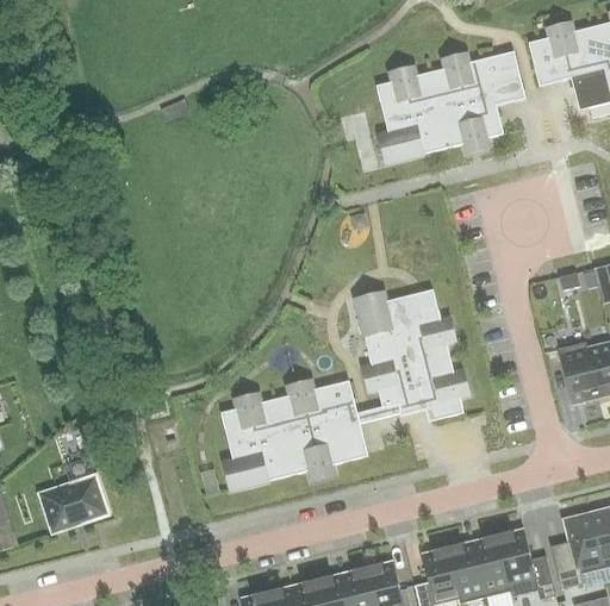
[(609,20),(528,42),(539,85),(553,81),(552,80),(570,75),(571,77),(579,108),(609,101),(609,100),(609,20)]
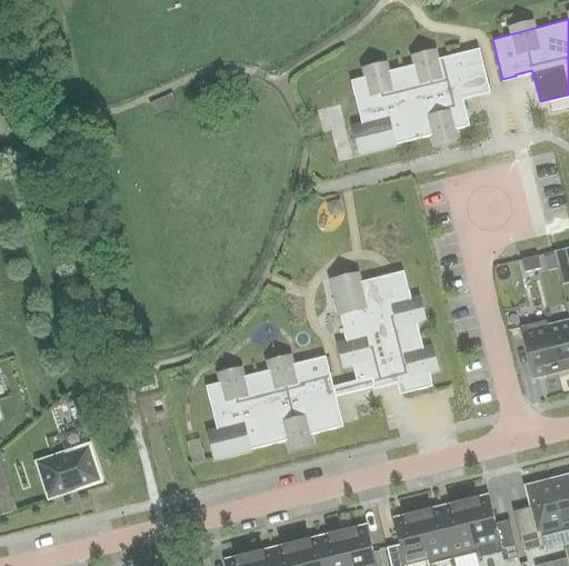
[(482,62),(478,47),(450,55),(453,65),(465,62),(465,67),(482,62)]
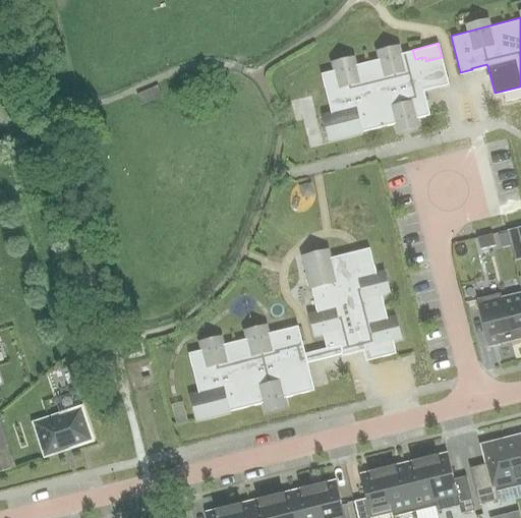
[(322,72),(337,136),(429,113),(422,88),(438,83),(439,85),(448,83),(442,57),(425,61),(425,57),(415,59),(412,50),(322,72)]
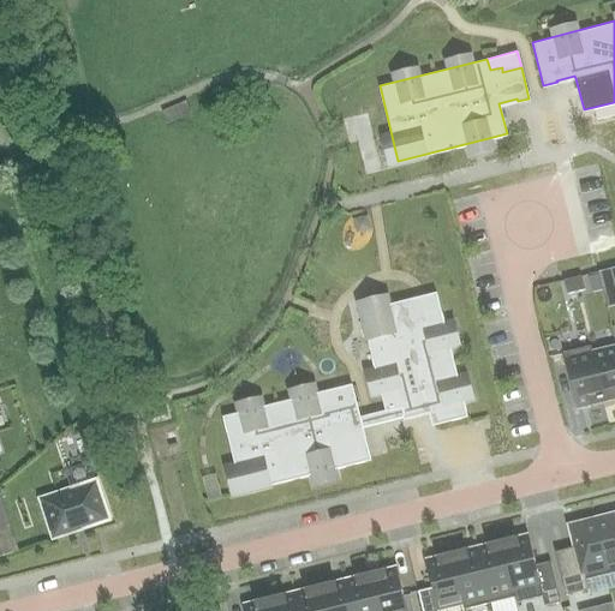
[(614,264),(598,269),(603,291),(614,287),(614,264)]
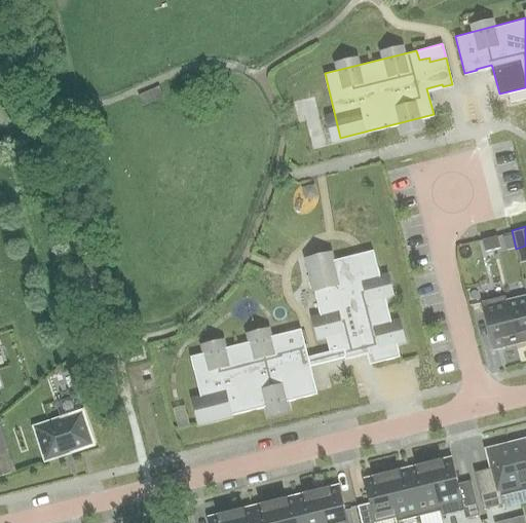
[(496,234),(489,236),(492,248),(499,246),(496,234)]
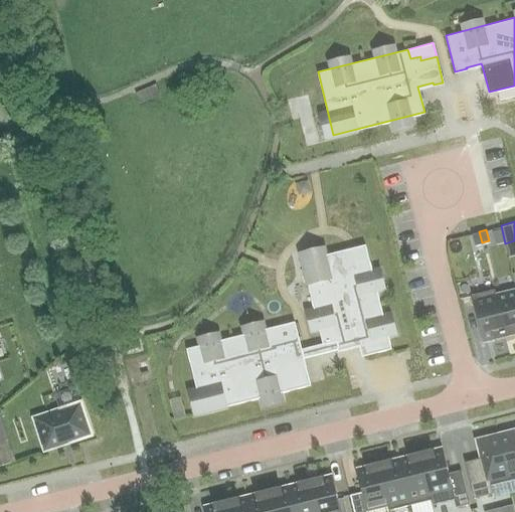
[(482,242),(479,231),(472,233),(474,244),(482,242)]
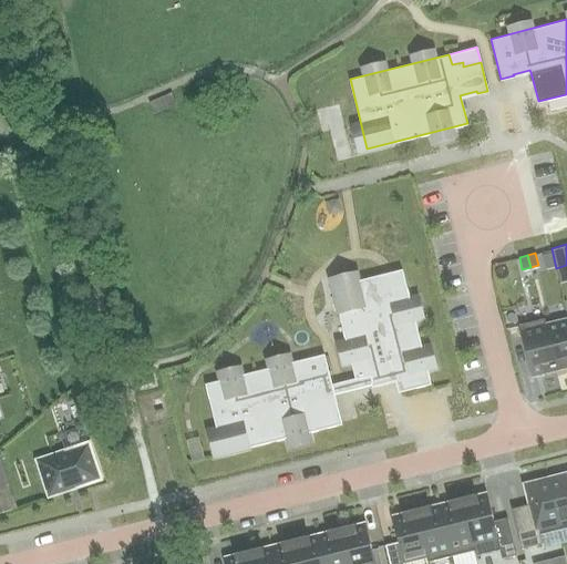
[(379,290),(405,283),(402,268),(374,275),(379,290)]
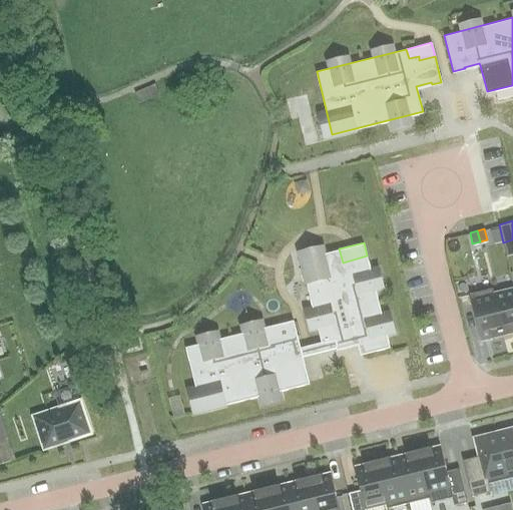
[(276,324),(185,347),(201,409),(309,383),(306,372),(304,372),(300,356),(336,347),(337,349),(341,348),(341,346),(357,342),(360,354),(390,347),(367,256),(343,263),(339,248),(301,259),(321,342),(300,347),(298,338),(280,342),(276,324)]
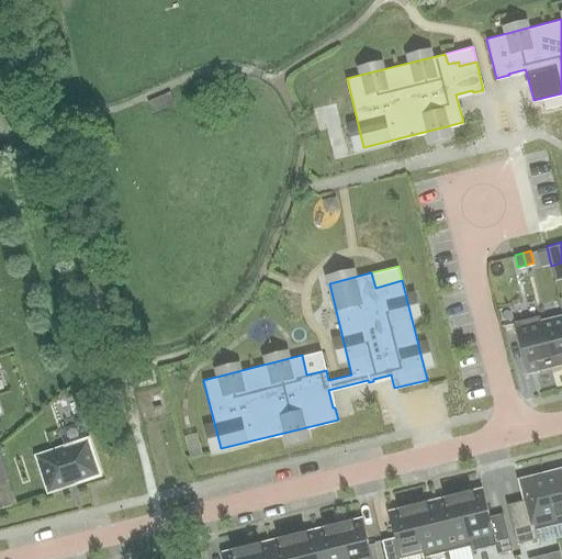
[(561,313),(561,314),(540,320),(539,320),(551,366),(561,362),(561,313)]
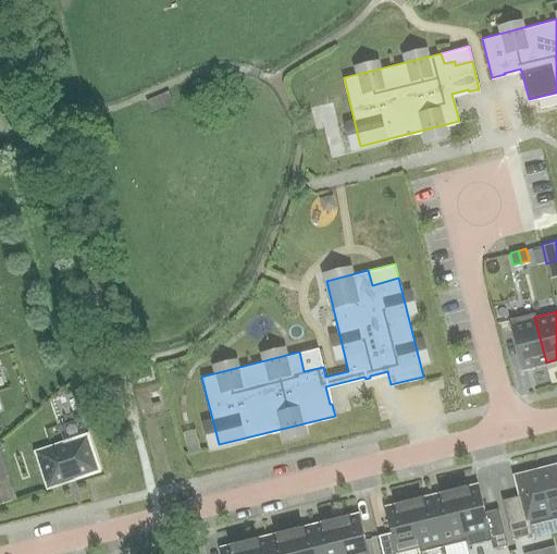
[(523,368),(546,362),(534,317),(535,317),(534,311),(511,318),(511,317),(509,318),(522,369),(523,368)]
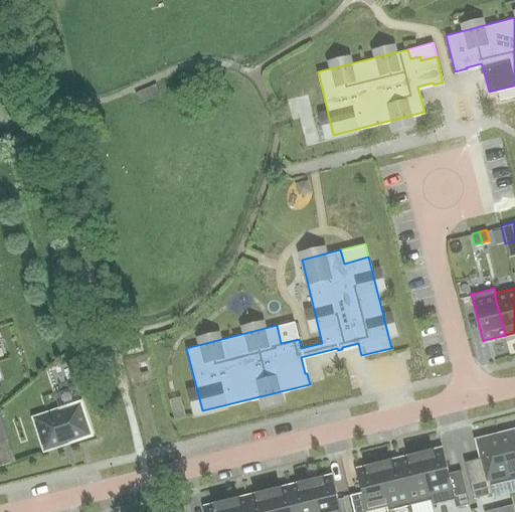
[(281,343),(299,339),(294,321),(277,325),(281,343)]
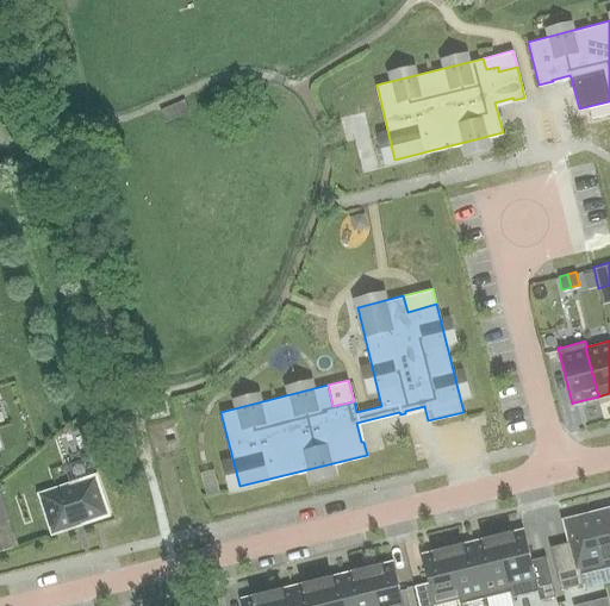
[(94,475),(41,493),(53,530),(106,512),(94,475)]
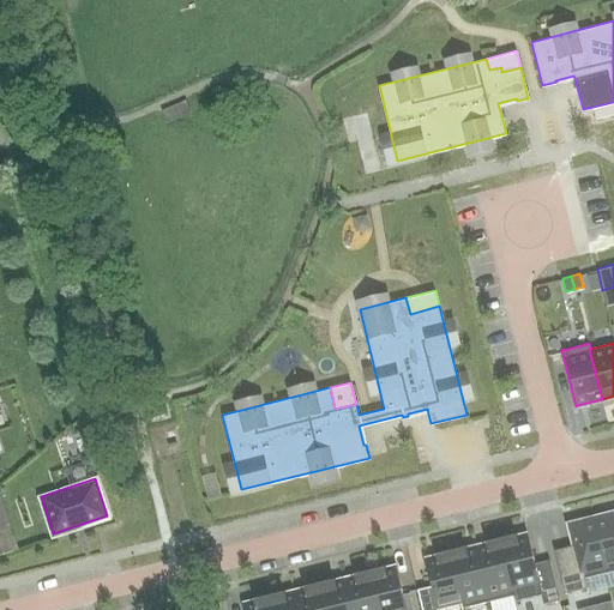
[(594,514),(593,514),(607,571),(613,568),(613,509),(595,515),(594,514)]
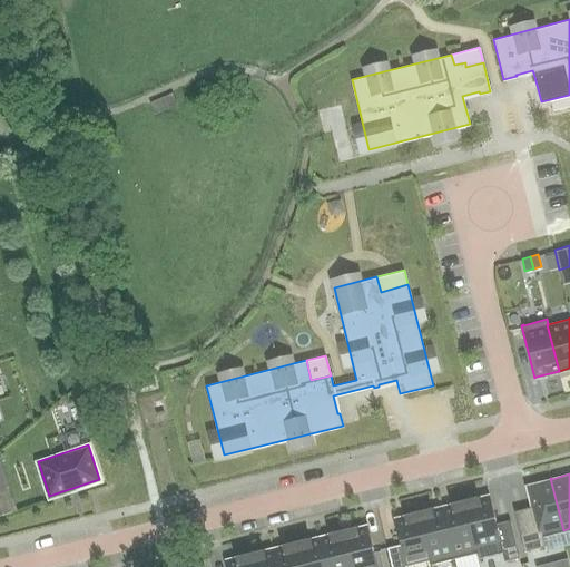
[(563,530),(550,478),(549,478),(550,479),(527,485),(532,507),(523,509),(516,511),(524,549),(544,544),(542,536),(563,530)]
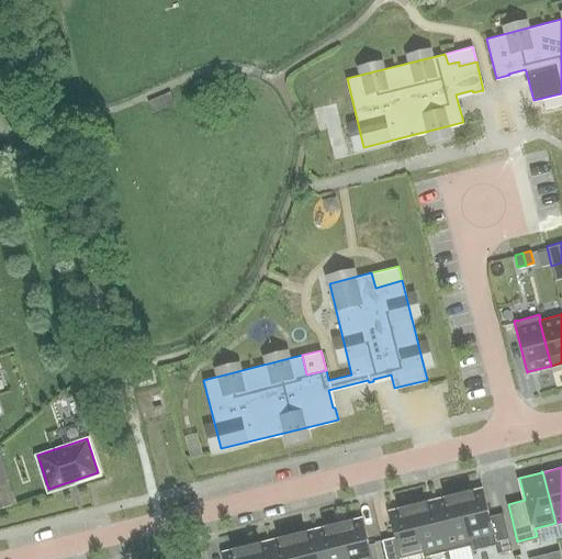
[(8,477),(0,479),(0,492),(12,489),(8,477)]
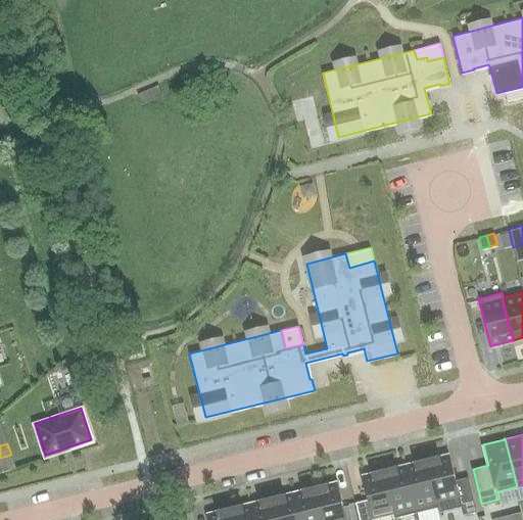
[(448,453),(426,458),(438,506),(437,507),(438,511),(460,506),(461,506),(463,514),(476,510),(468,476),(455,479),(448,453)]
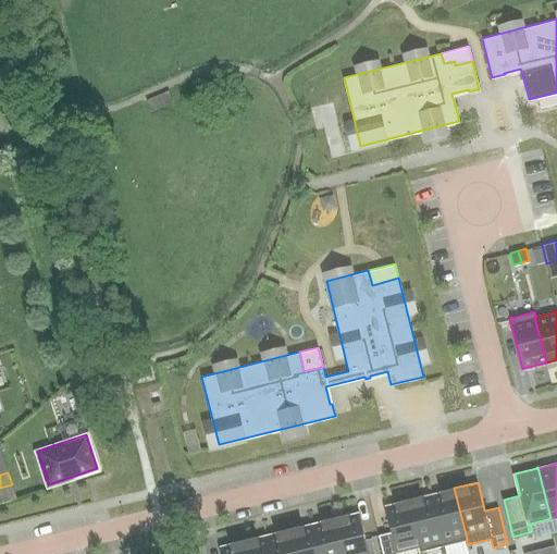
[(454,488),(431,494),(444,544),(466,540),(467,539),(454,488)]
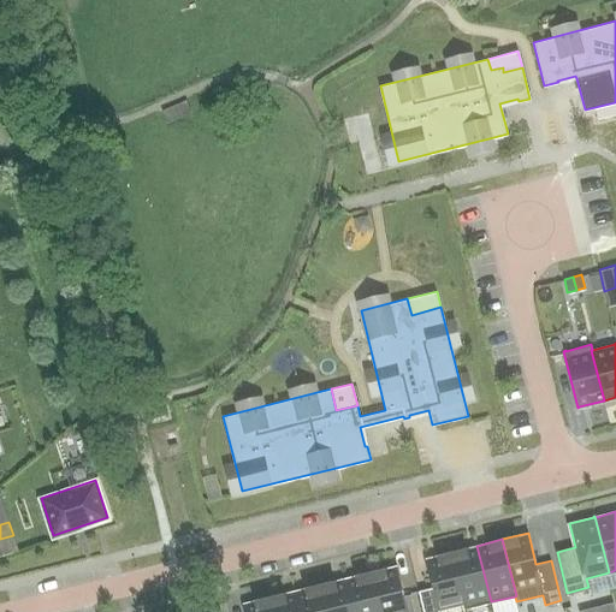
[(477,546),(451,552),(463,602),(462,602),(465,608),(491,601),(477,546)]
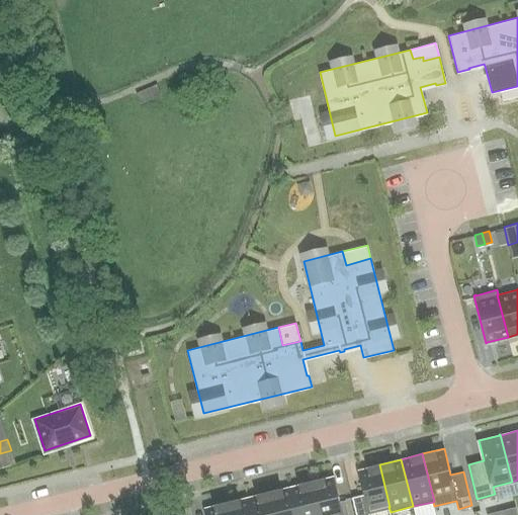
[(379,464),(357,469),(368,513),(369,513),(369,512),(389,507),(390,507),(379,464)]
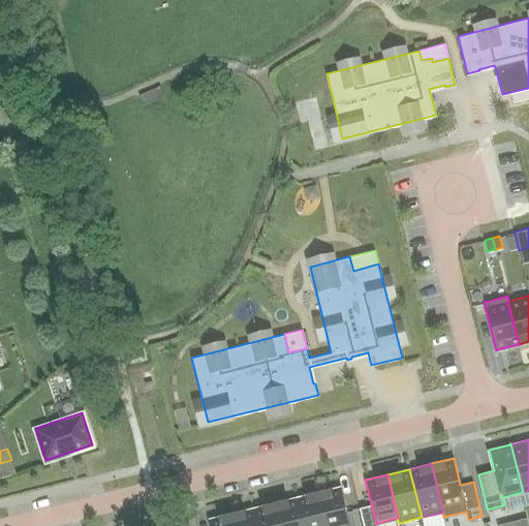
[(349,525),(340,486),(317,492),(325,525),(349,525)]
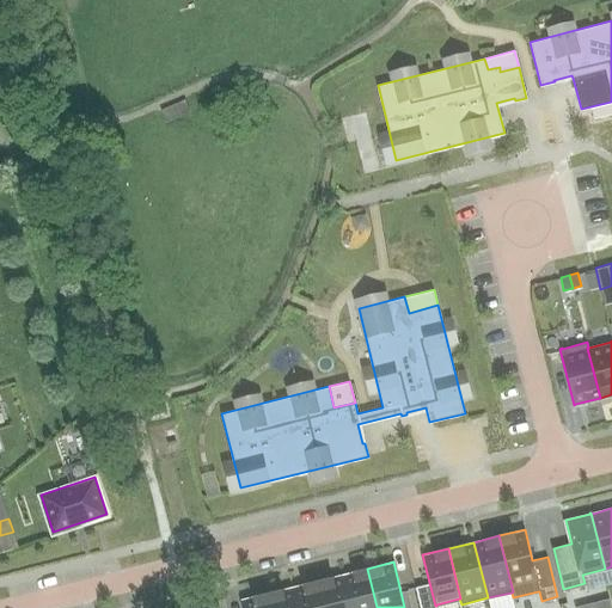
[(377,607),(367,569),(342,575),(350,607),(377,607)]
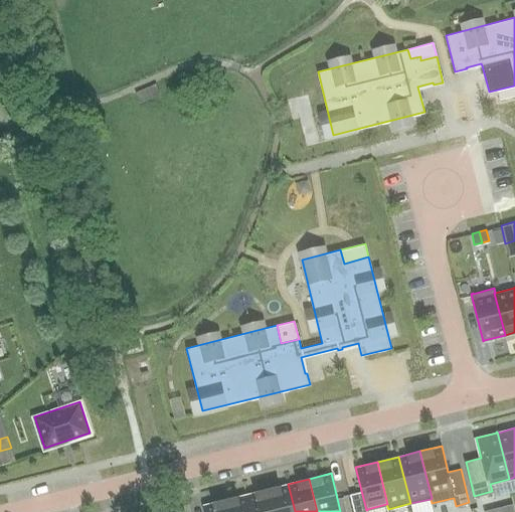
[(295,511),(288,484),(267,489),(273,511),(295,511)]
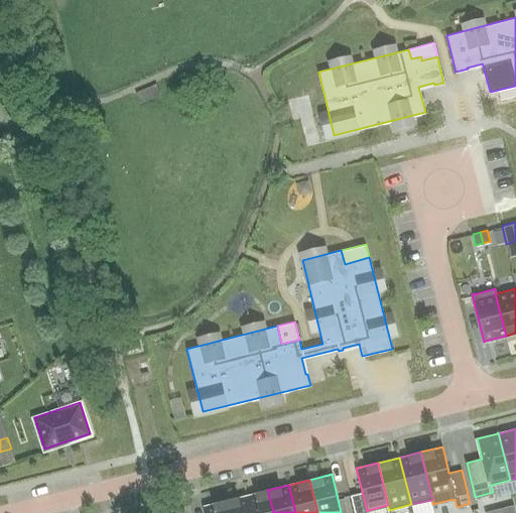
[(273,512),(267,490),(246,495),(250,512),(273,512)]
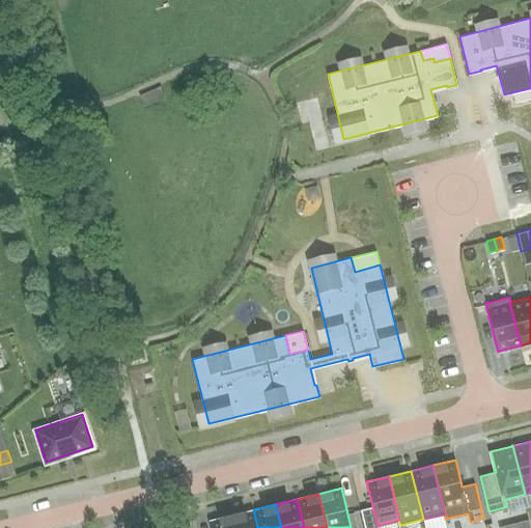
[(257,527),(253,509),(231,515),(234,527),(257,527)]
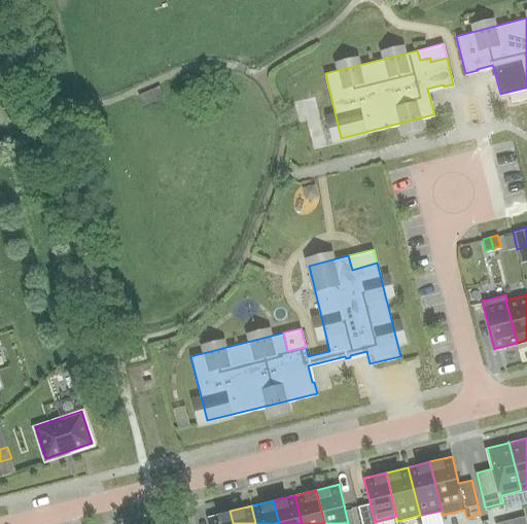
[(233,523),(230,511),(208,517),(209,523),(233,523)]
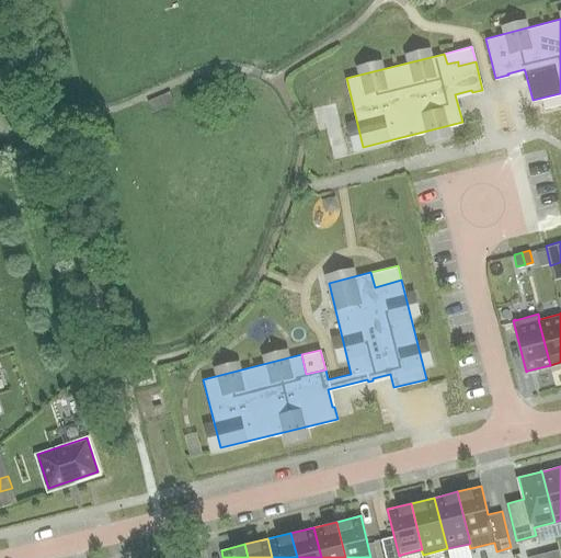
[(560,557),(560,546),(531,555),(531,557),(560,557)]
